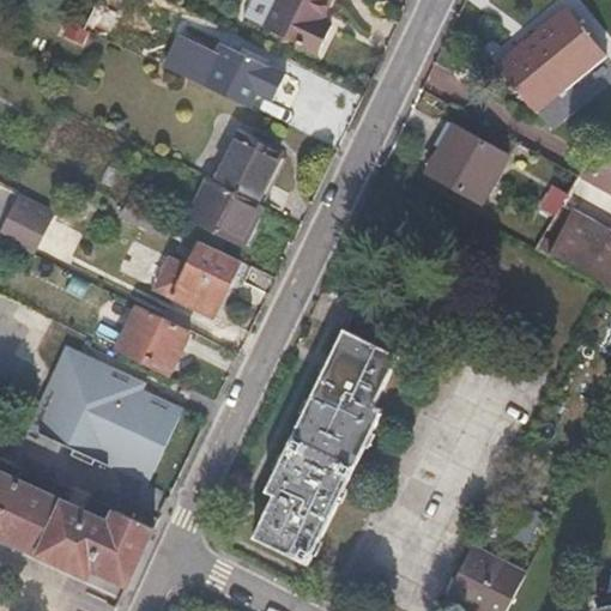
[(252,0),(243,18),(264,29),(312,52),(326,23),(318,18),(326,0),(252,0)]
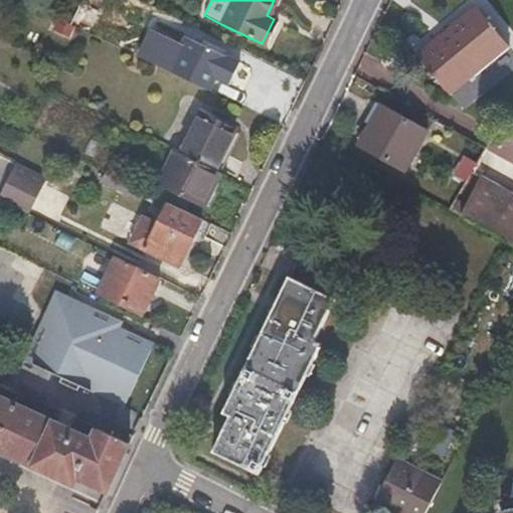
[(448,93),(508,44),(478,7),(417,56),(448,93)]
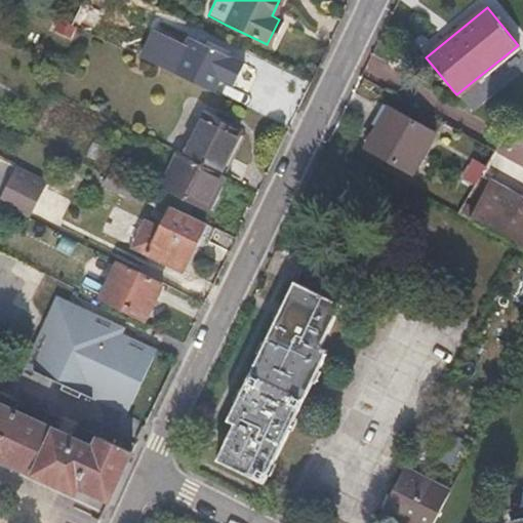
[(52,28),(71,35),(76,22),(57,14),(52,28)]
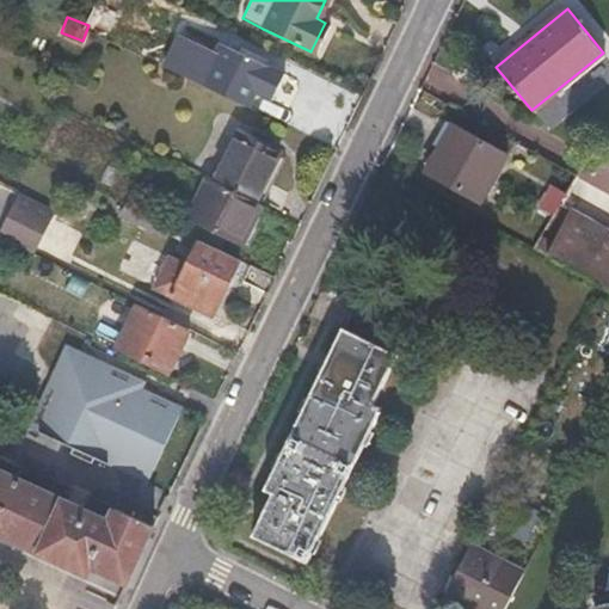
[(247,105),(268,62),(225,43),(204,84),(247,105)]
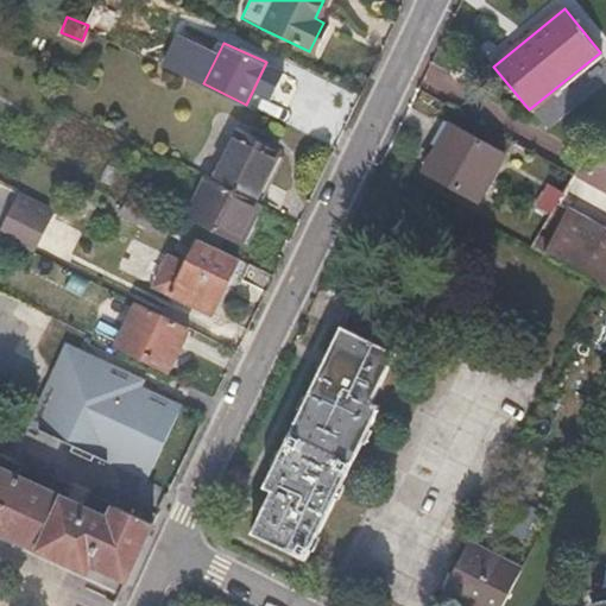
[(477,200),(503,155),(450,125),(423,171),(477,200)]
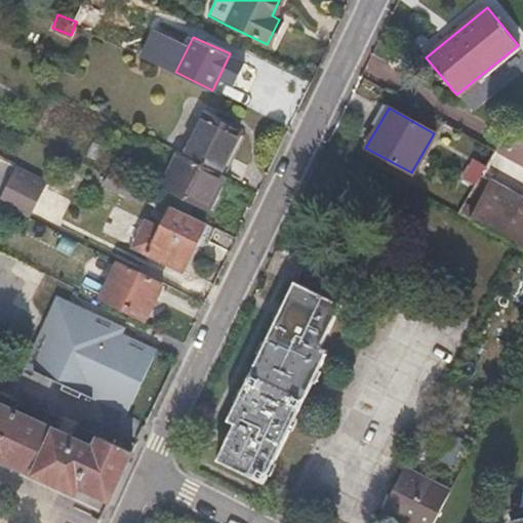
[(216,171),(236,131),(200,115),(183,154),(216,171)]
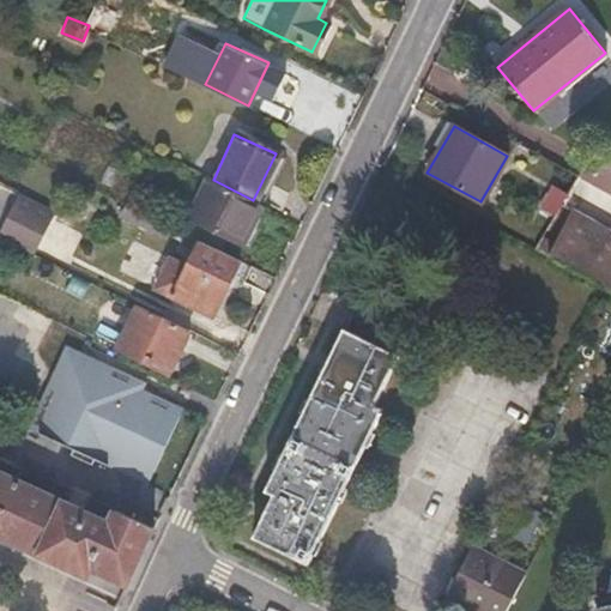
[(241,243),(260,204),(253,200),(213,180),(206,177),(187,216),(241,243)]
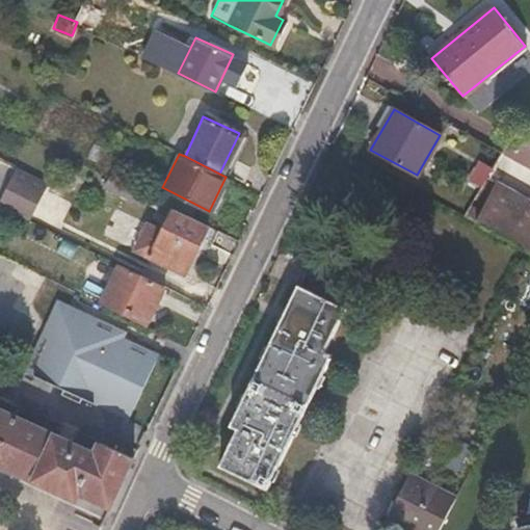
[(467,177),(479,185),(492,166),(478,158),(467,177)]
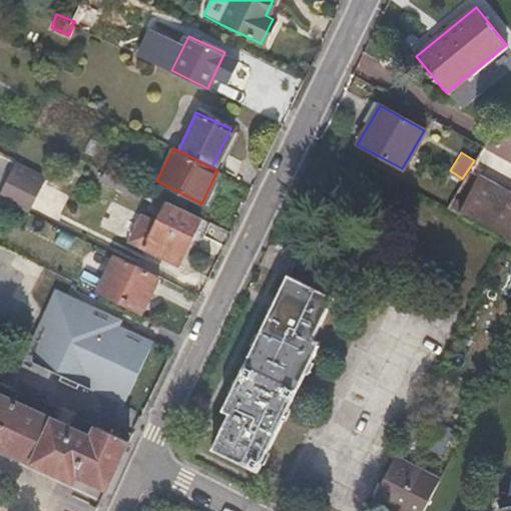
[(0,198),(30,213),(44,183),(11,167),(0,191),(0,198)]
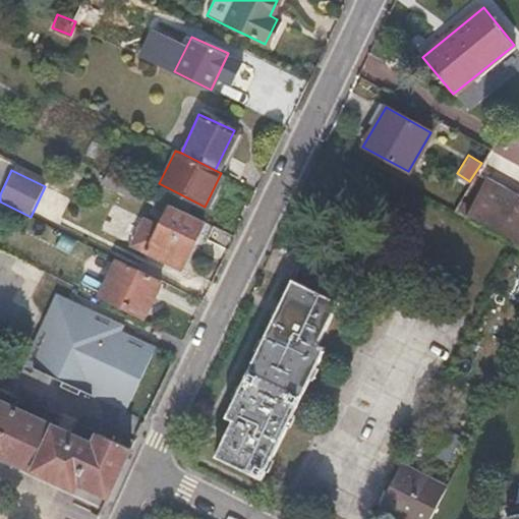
[(137,200),(142,191),(105,174),(101,183),(137,200)]
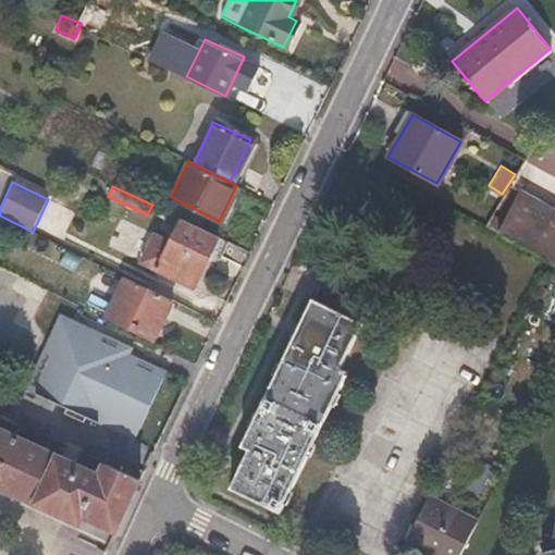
[(554,211),(518,192),(496,231),(554,262),(554,211)]
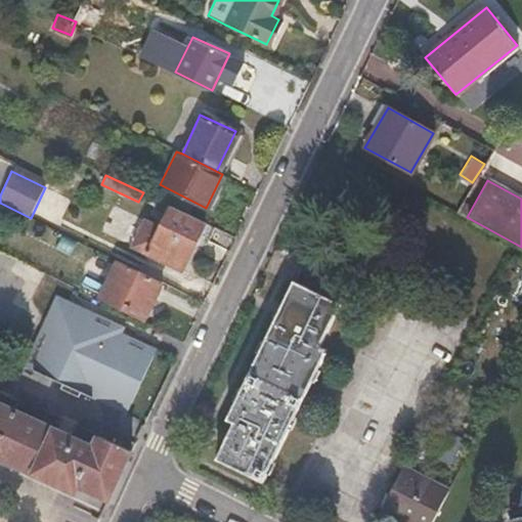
[(47,188),(34,216),(57,227),(71,201),(47,188)]
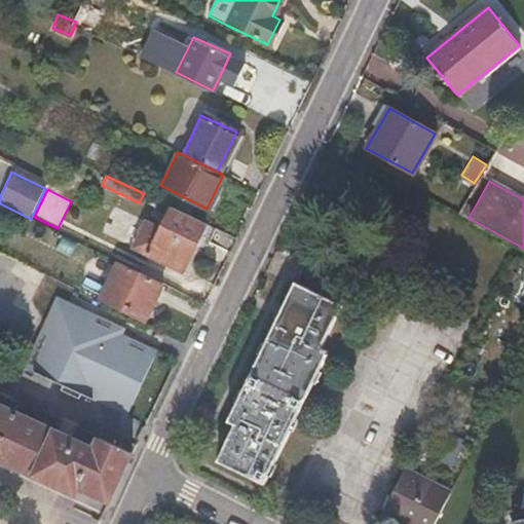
[(180,269),(195,238),(206,244),(214,227),(171,206),(159,228),(144,220),(133,246),(180,269)]
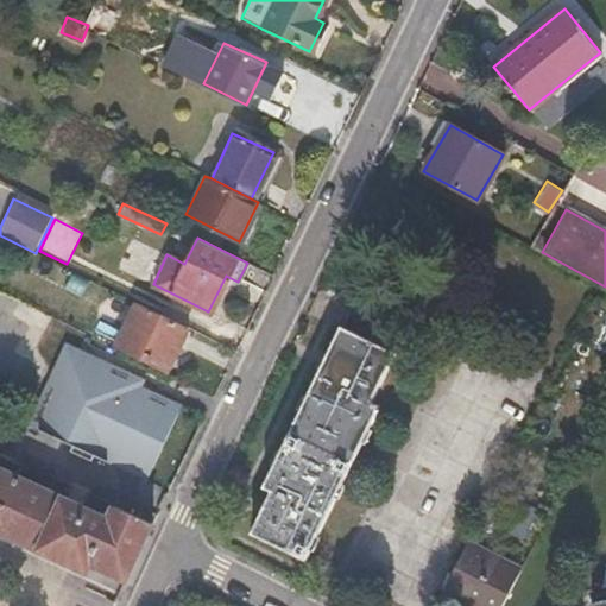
[(164,373),(185,327),(134,302),(113,347),(143,363),(164,373)]
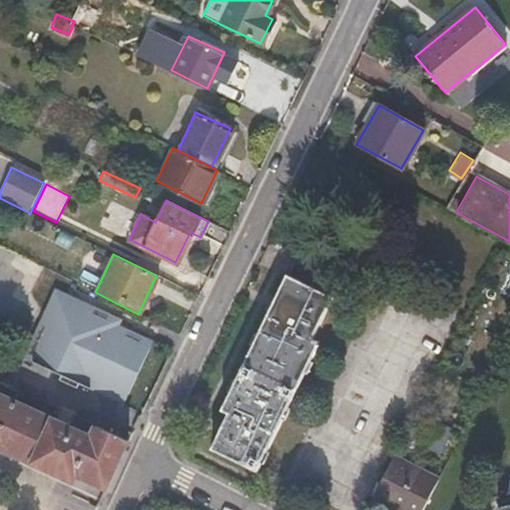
[(37,274),(40,267),(19,257),(16,263),(37,274)]
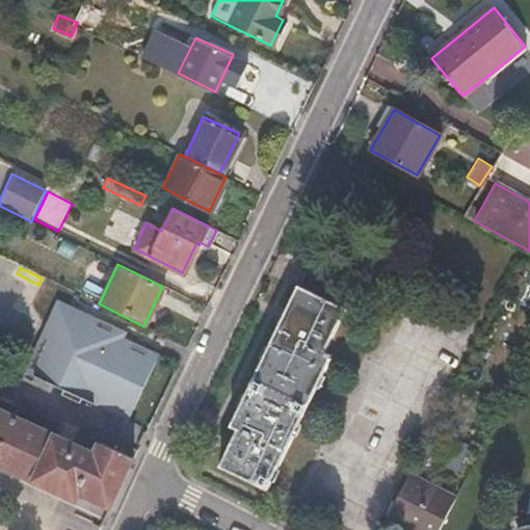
[(264,489),(308,403),(330,354),(323,351),(344,308),(296,284),(229,425),(237,428),(217,468),(264,489)]
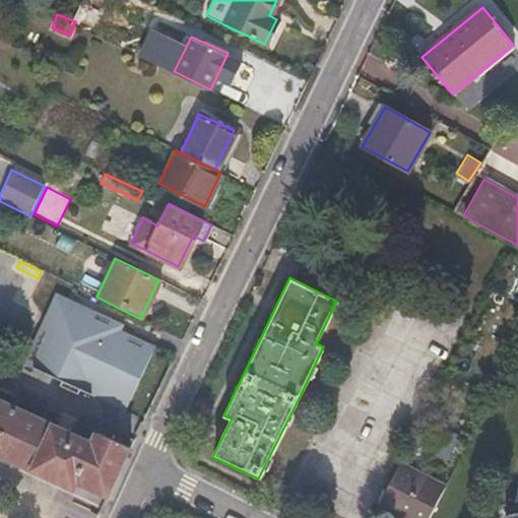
[(125,410),(154,347),(121,331),(124,325),(56,293),(21,364),(63,382),(60,389),(78,397),(82,391),(125,410)]
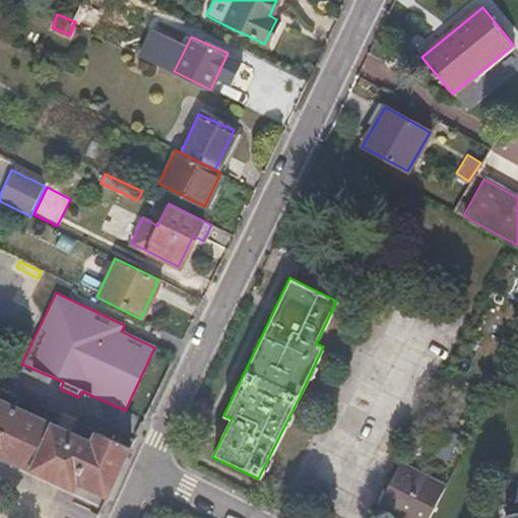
[(0,454),(71,487),(75,480),(107,494),(128,446),(95,431),(88,447),(11,410),(17,395),(0,387),(0,454)]
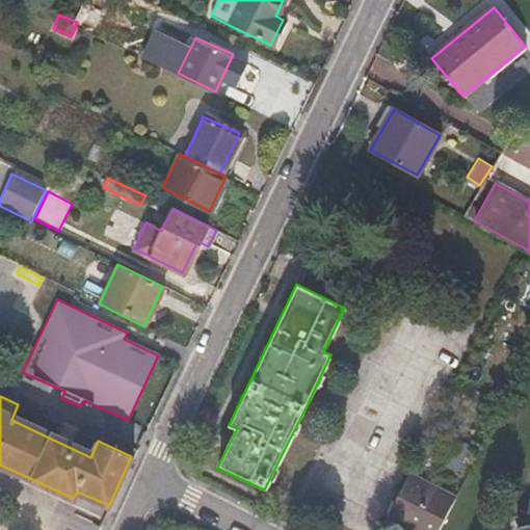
[(412,529),(436,529),(451,504),(404,480),(386,517),(412,529)]
